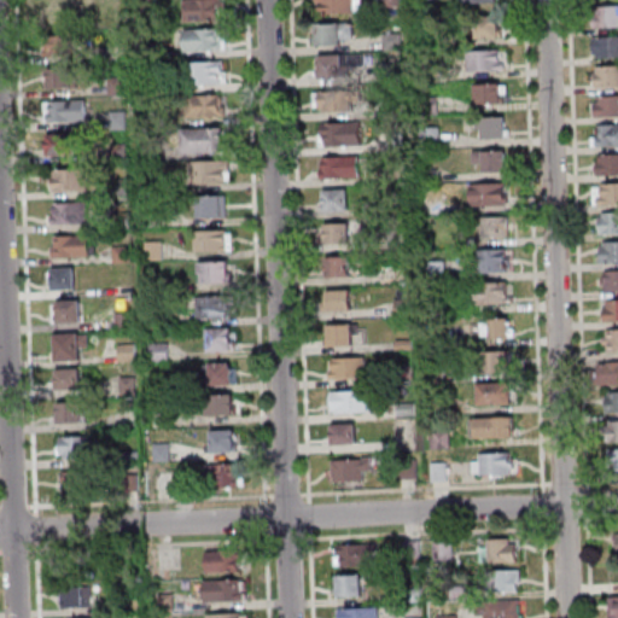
[(222,23),(221,0),(182,0),(184,23),(222,23)]
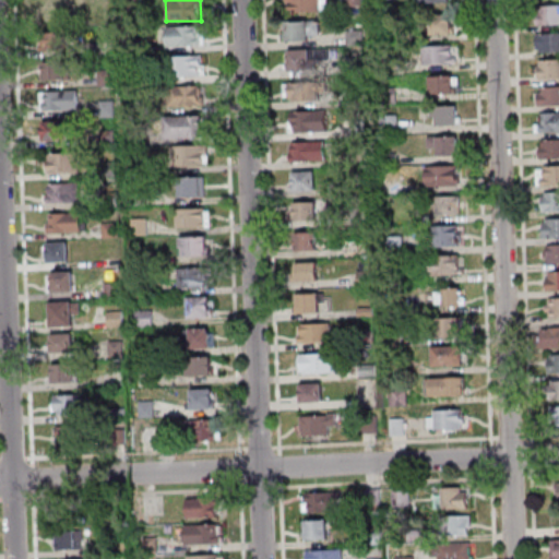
[(286,0),(286,11),(328,11),(326,0),(286,0)]
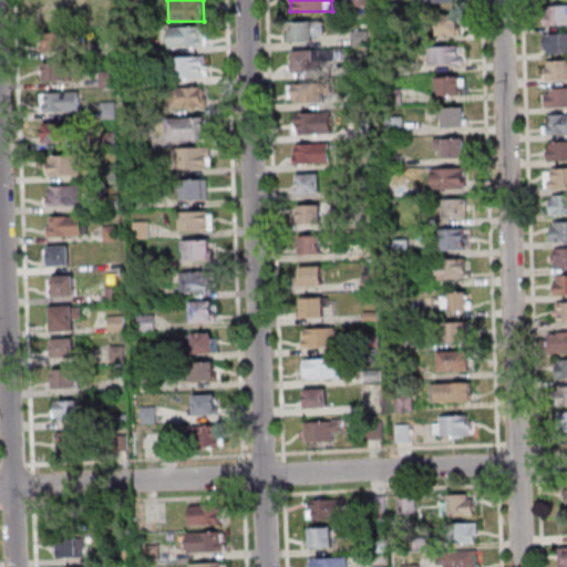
[(43,3),(43,23),(74,23),(74,3),(43,3)]
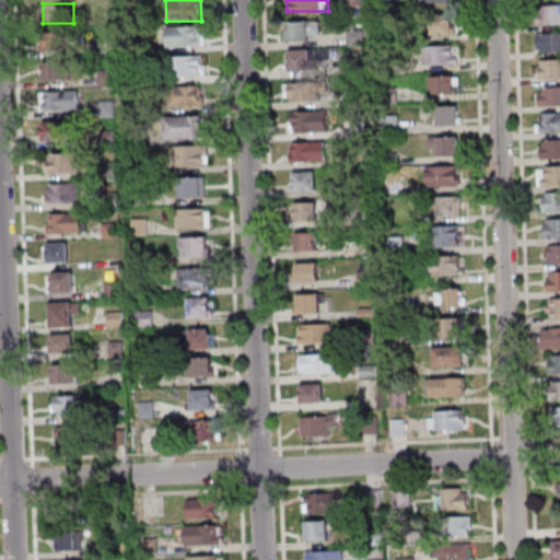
[(539,9),(559,7),(559,24),(539,26),(539,9)]
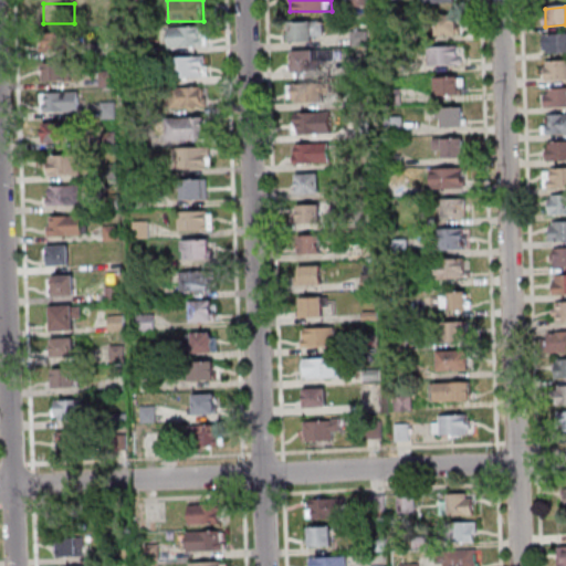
[(437,14),(437,34),(460,34),(460,14),(437,14)]
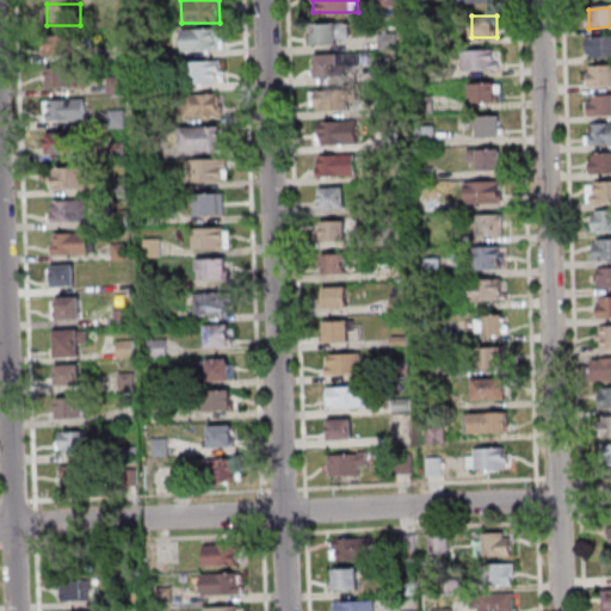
[(351,44),(351,23),(312,23),(312,44),(351,44)]
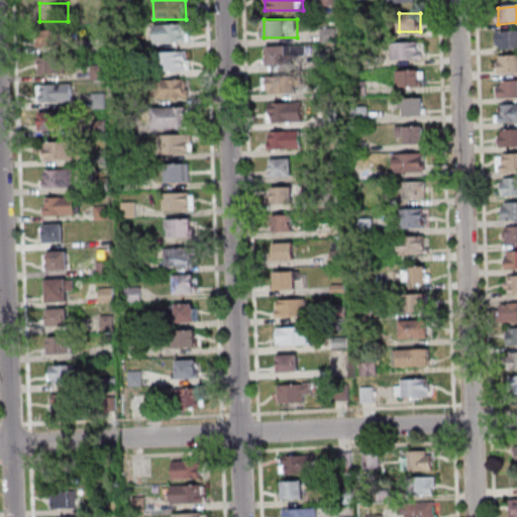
[(187,43),(187,24),(153,24),(153,43),(187,43)]
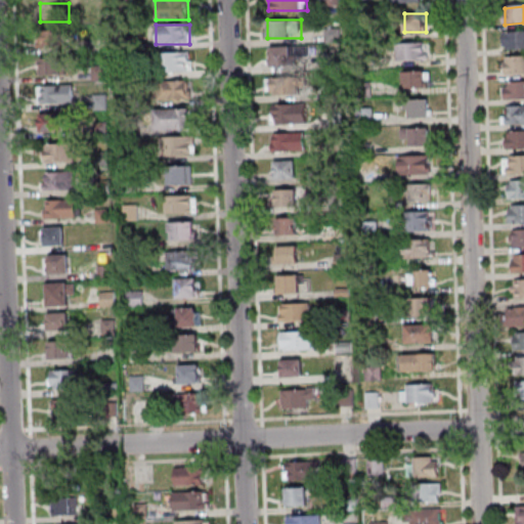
[(507,34),(523,33),(523,49),(507,50),(507,34)]
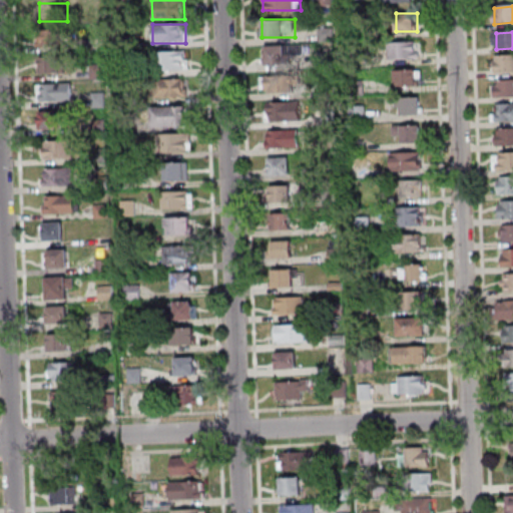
[(67,33),(68,51),(44,51),(43,34),(67,33)]
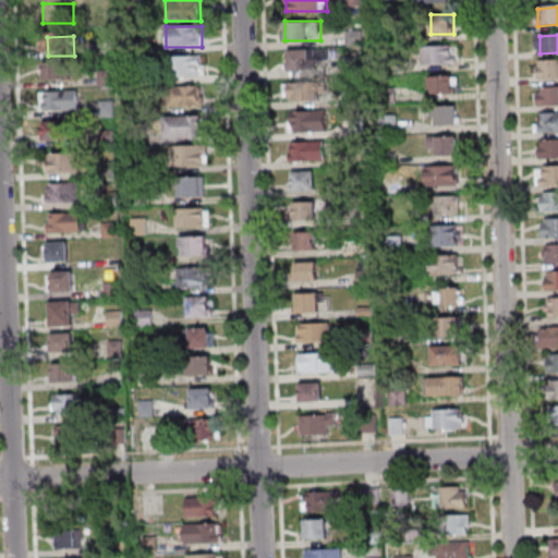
[(428,48),(456,47),(456,64),(428,65),(428,48)]
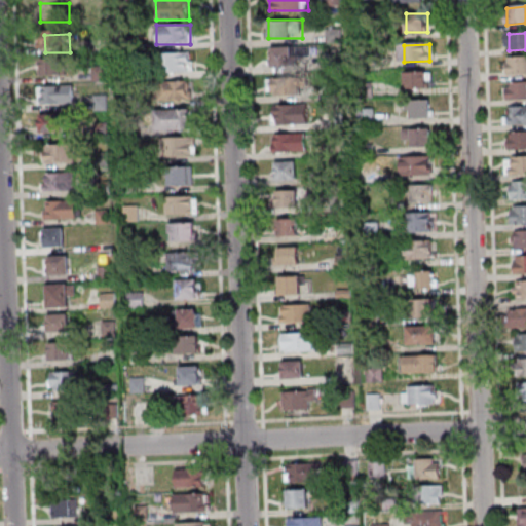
[(270,46),(270,66),(310,66),(310,46),(270,46)]
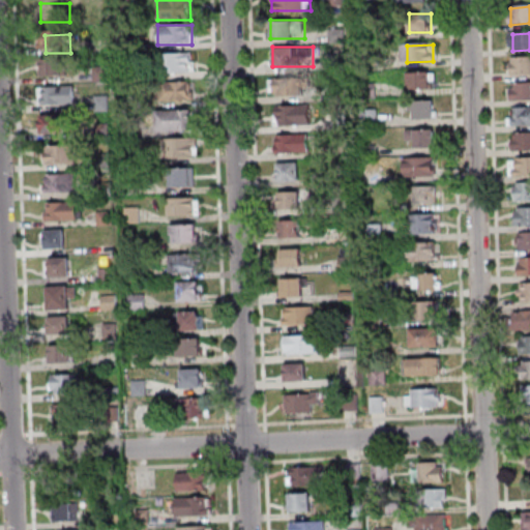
[(165,54),(165,74),(194,74),(194,54),(165,54)]
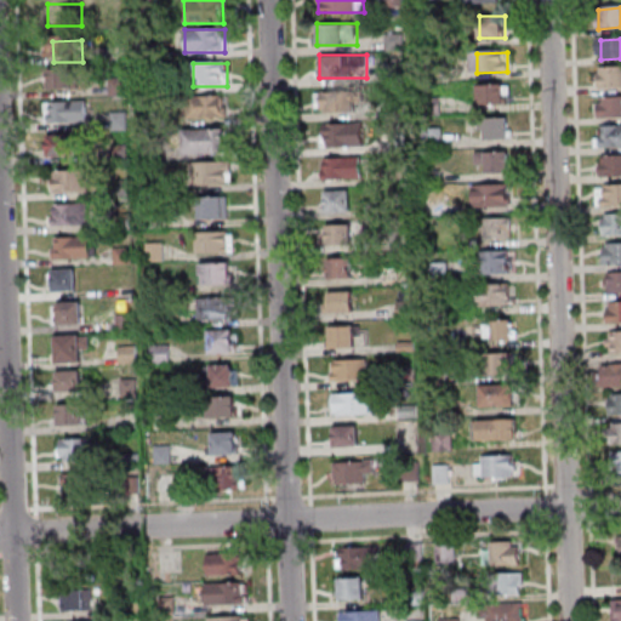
[(603,69),(620,68),(620,87),(603,89),(603,69)]
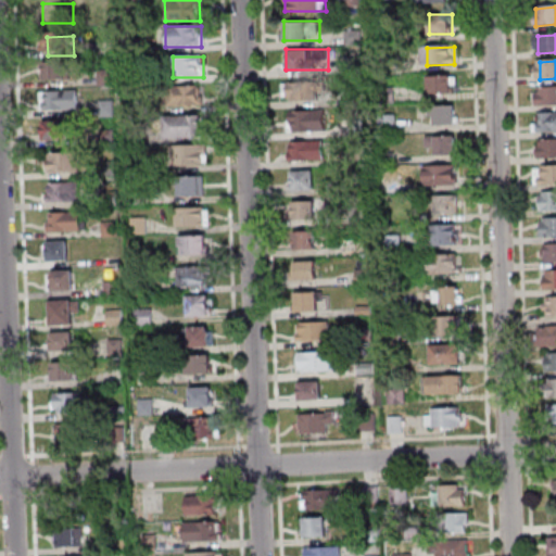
[(42,62),(42,80),(70,80),(70,62),(42,62)]
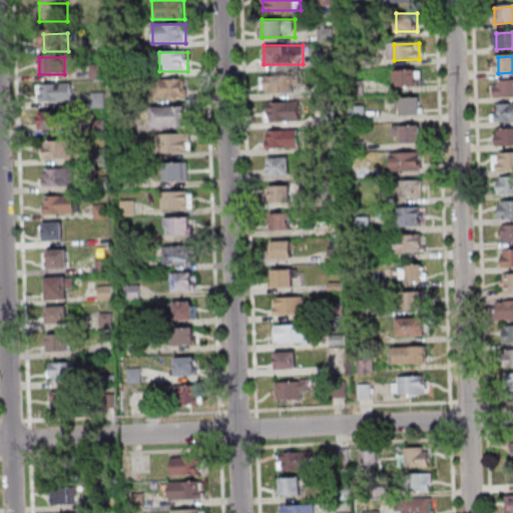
[(91,78),(101,78),(101,66),(91,66),(91,78)]
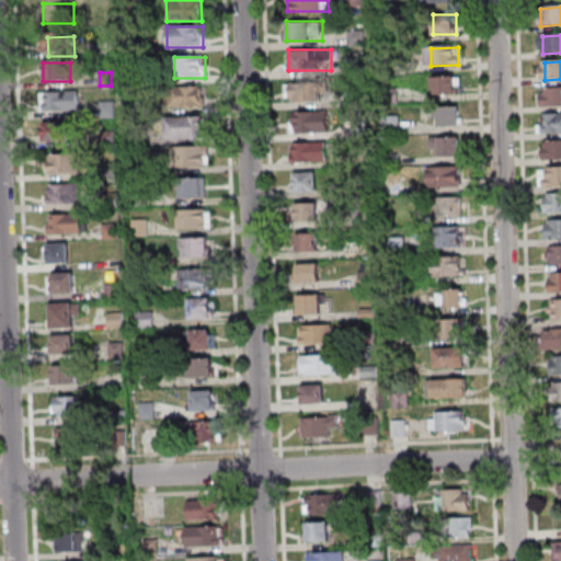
[(458,93),(458,76),(431,76),(431,93),(458,93)]
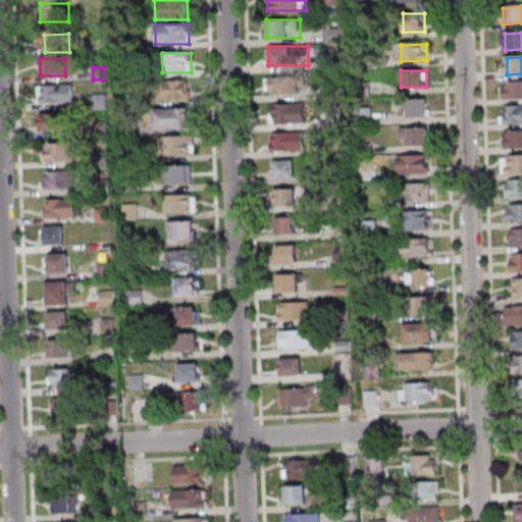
[(265,94),(299,94),(299,77),(265,77),(265,94)]
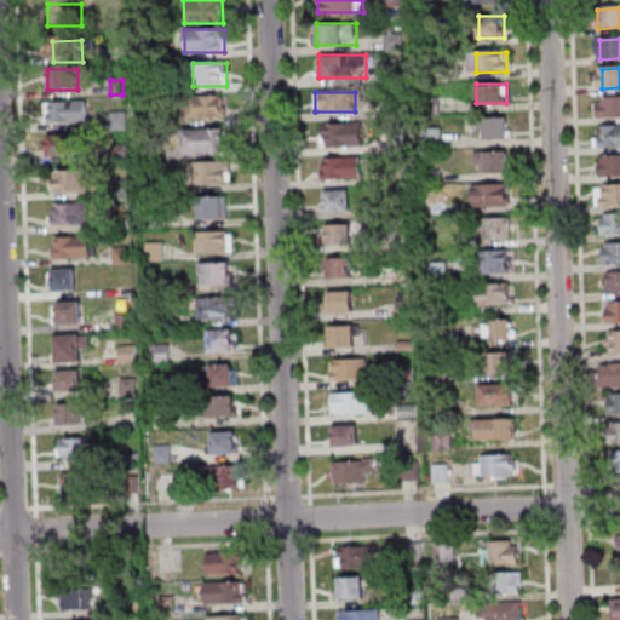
[(188,97),(188,120),(225,120),(225,97),(188,97)]
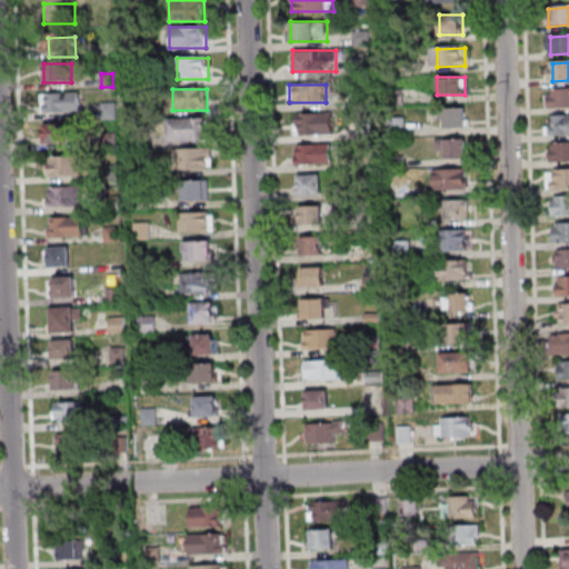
[(553,92),(568,91),(568,109),(555,110),(553,92)]
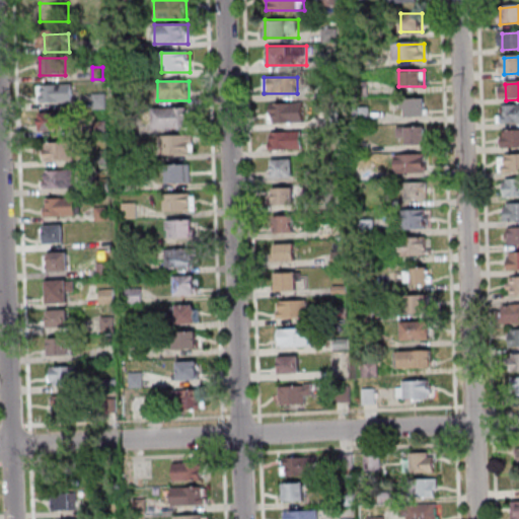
[(73,102),(73,85),(38,85),(38,102),(73,102)]
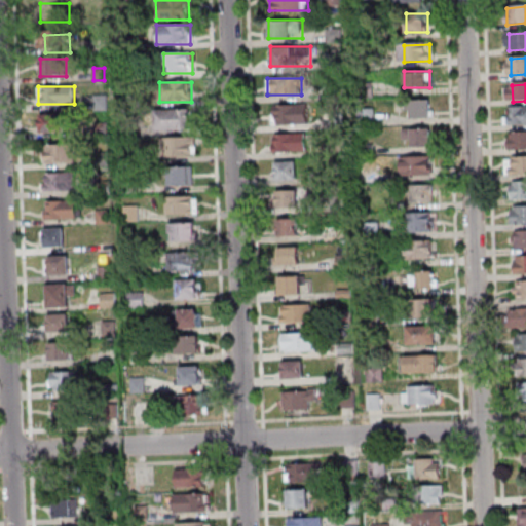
[(431,117),(431,100),(412,100),(412,117),(431,117)]
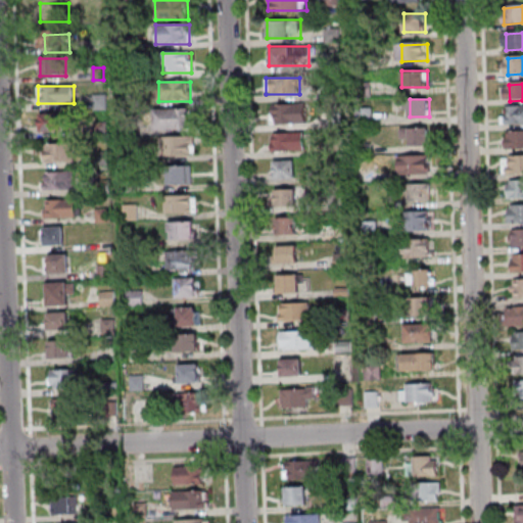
[(307,103),(270,103),(270,124),(307,124),(307,103)]
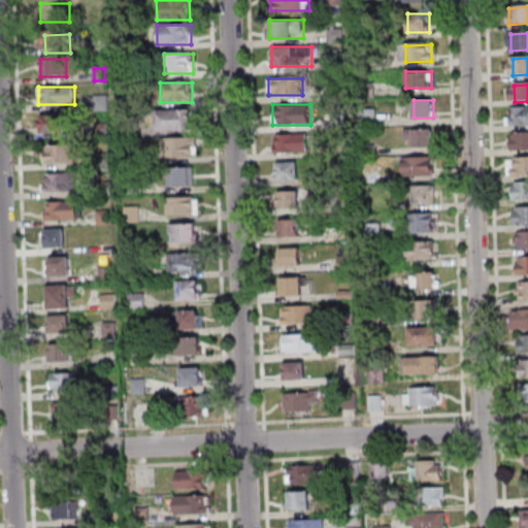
[(515,110),(527,109),(527,126),(516,127),(515,110)]
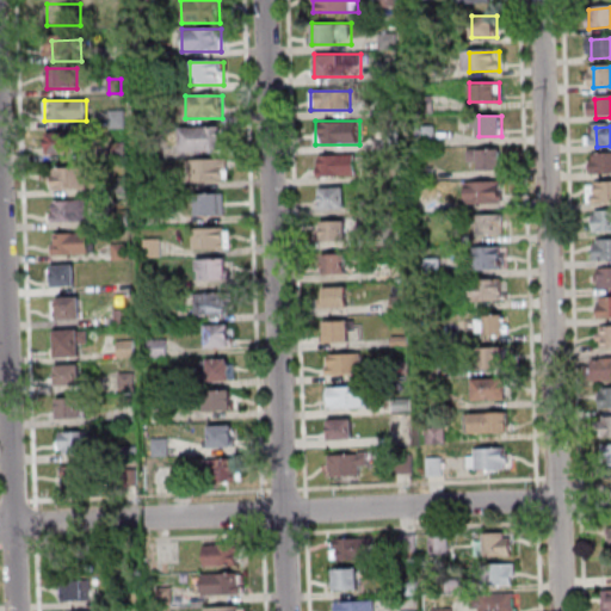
[(223,150),(223,128),(181,128),(181,150),(223,150)]
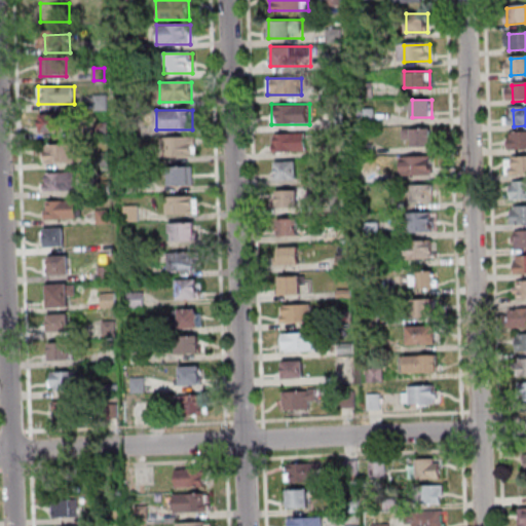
[(61,132),(60,115),(39,116),(39,133),(61,132)]
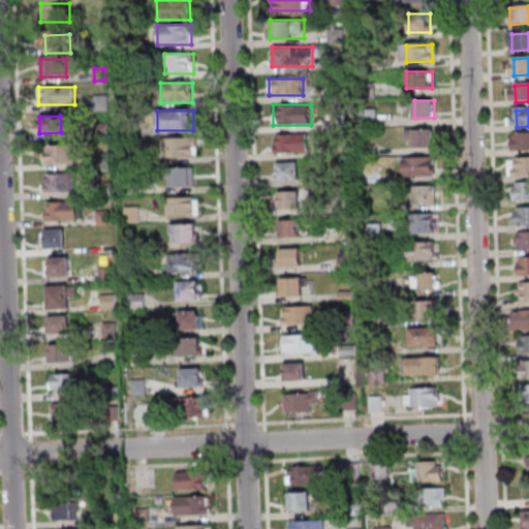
[(434,147),(434,128),(404,128),(404,137),(414,137),(414,147),(434,147)]
